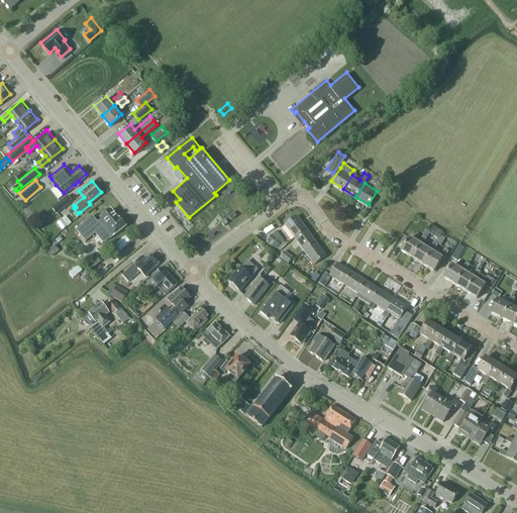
[(60,200),(60,199),(54,204),(56,207),(62,203),(64,205),(72,198),(68,193),(60,200)]
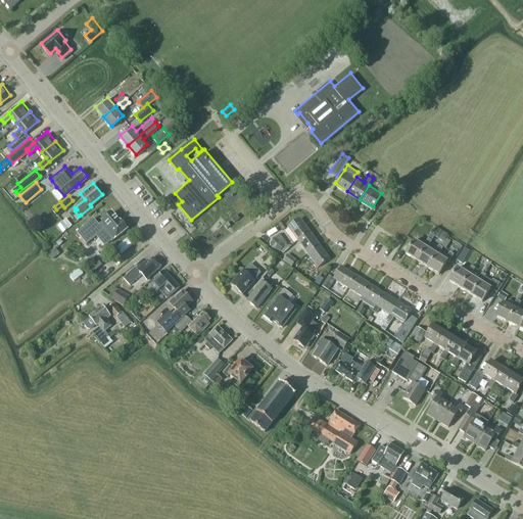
[(121,219),(112,209),(96,223),(92,218),(77,230),(82,236),(87,242),(100,231),(103,234),(106,232),(111,239),(116,235),(128,226),(122,219),(121,219)]
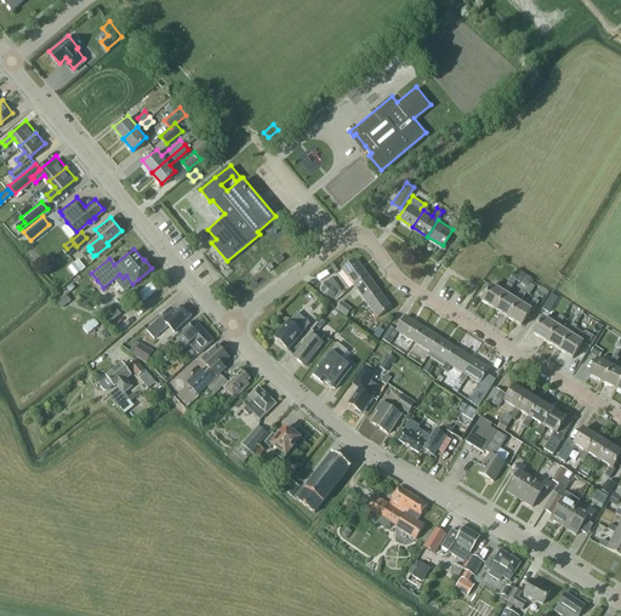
[(342,267),(354,283),(368,272),(357,256),(342,267)]
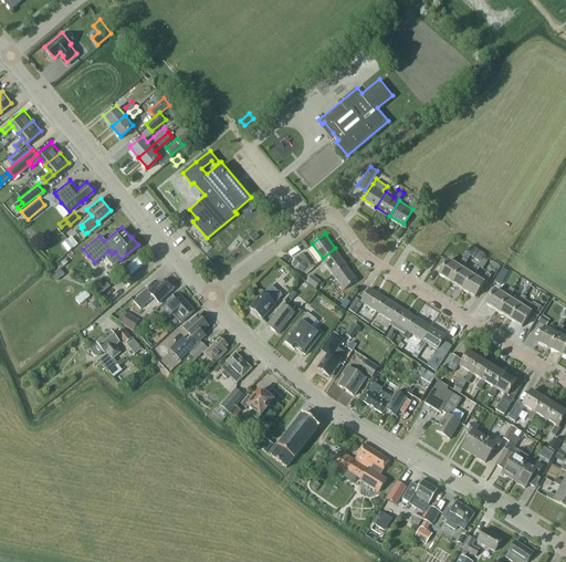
[(67,249),(73,245),(70,240),(67,237),(62,241),(67,249)]
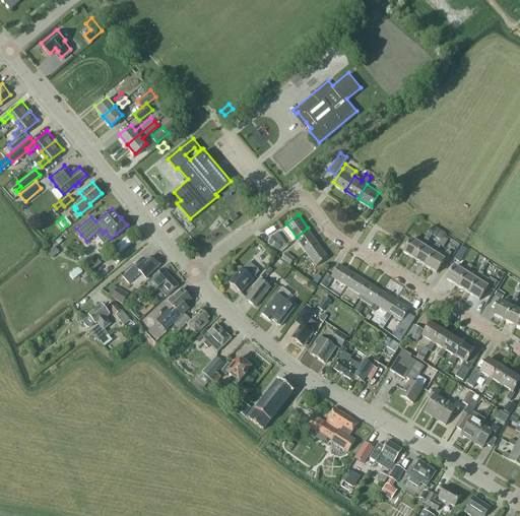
[(431,231),(435,234),(439,227),(435,223),(431,231)]
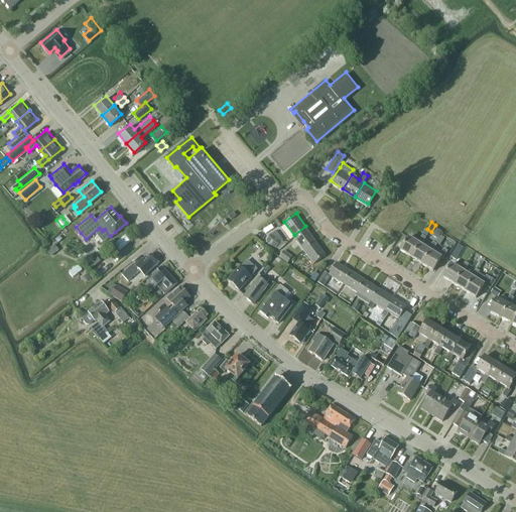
[(294,235),(303,248),(315,239),(305,226),(294,235)]
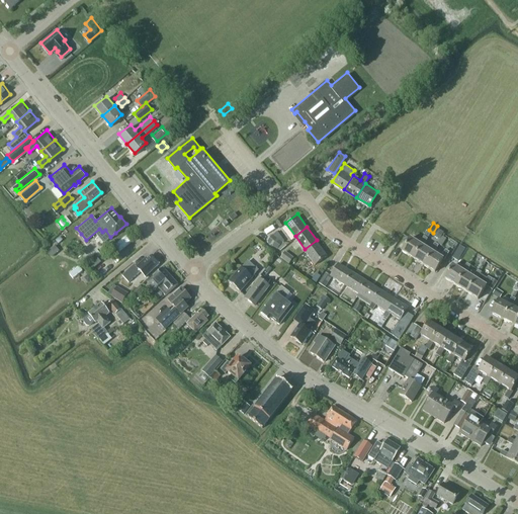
[(267,239),(277,247),(282,239),(272,232),(267,239)]
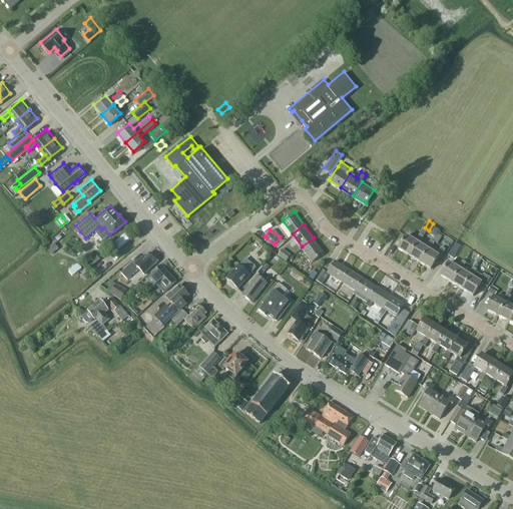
[(398,245),(409,252),(417,239),(419,240),(424,233),(420,230),(415,238),(406,232),(398,245)]
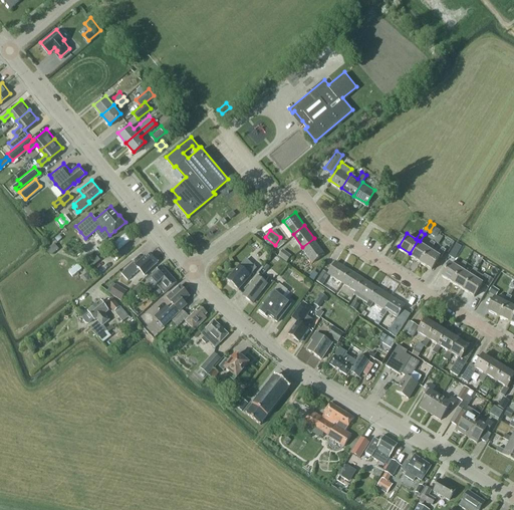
[(439,232),(434,238),(439,241),(443,234),(439,232)]
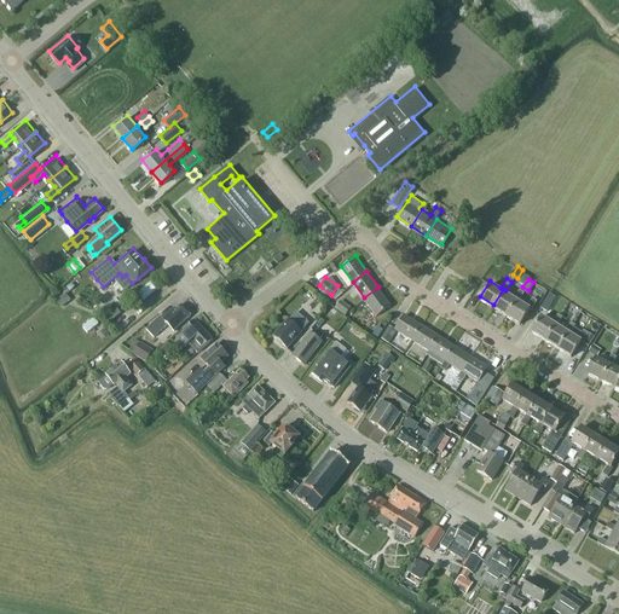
[(379,287),(364,297),(376,313),(391,302),(379,287)]
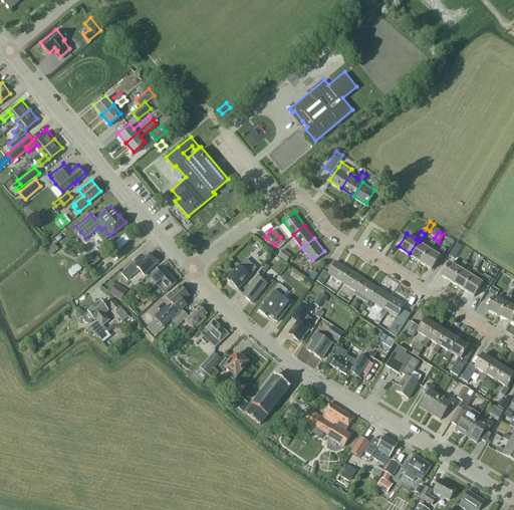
[(410,253),(411,254),(421,260),(429,247),(431,248),(435,240),(431,238),(427,245),(420,241),(418,240),(410,253)]
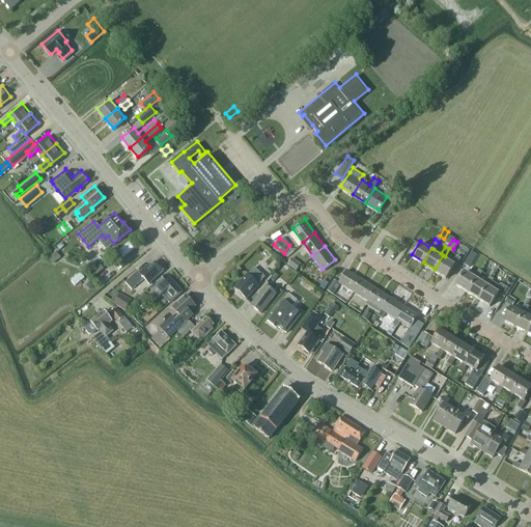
[(50,254),(55,259),(61,254),(56,249),(50,254)]
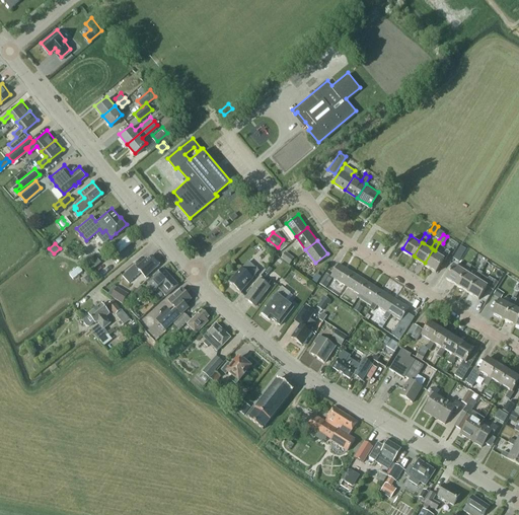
[(435,250),(433,249),(425,263),(436,270),(444,256),(445,258),(450,249),(446,247),(441,254),(435,250)]
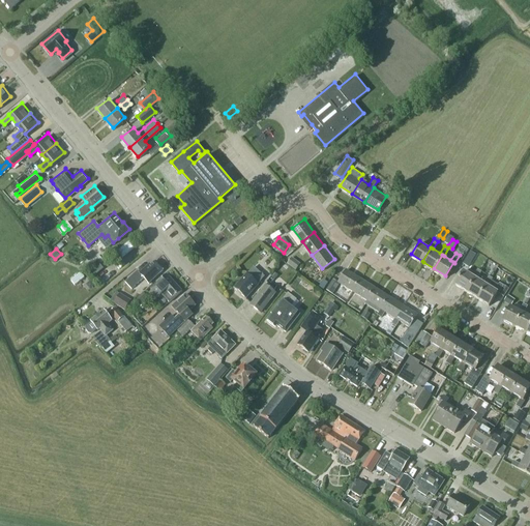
[(287,261),(295,267),(300,261),(292,255),(287,261)]
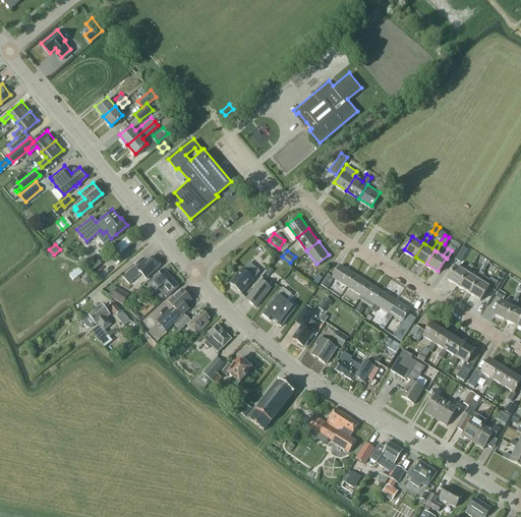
[(455,255),(460,259),(463,253),(458,250),(455,255)]
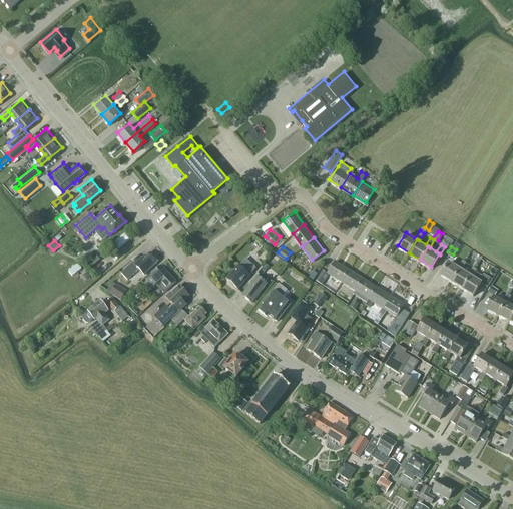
[(121,270),(127,277),(139,266),(144,272),(157,259),(149,250),(146,253),(144,251),(134,262),(133,260),(121,270)]
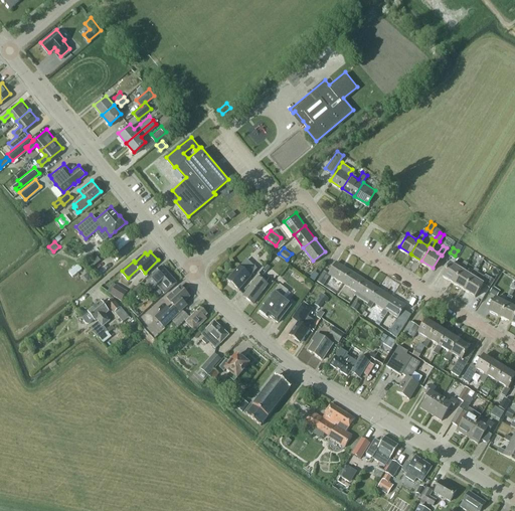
[(256,266),(246,257),(240,264),(239,264),(227,277),(238,287),(250,274),(250,273),(256,266)]
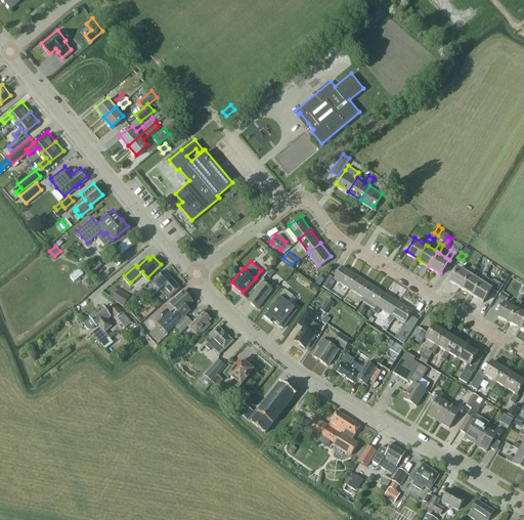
[(471,273),(476,265),(472,263),(467,270),(459,265),(450,278),(462,286),(470,272),(471,273)]
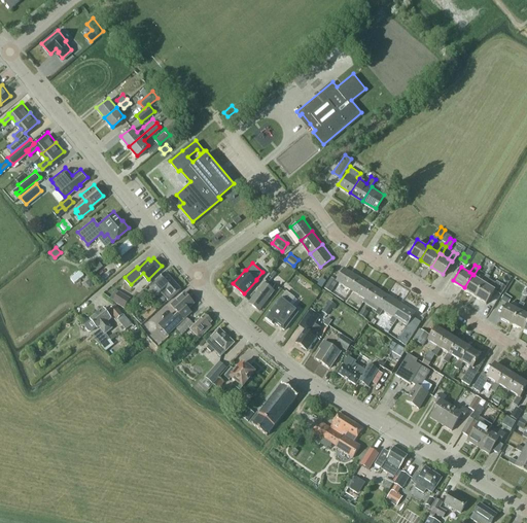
[(337,278),(351,287),(358,275),(344,266),(337,278)]
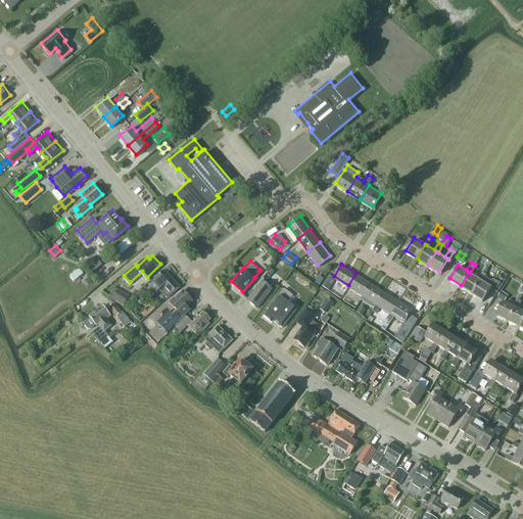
[(180,284),(164,268),(156,275),(156,276),(149,282),(156,290),(159,287),(167,295),(180,284)]
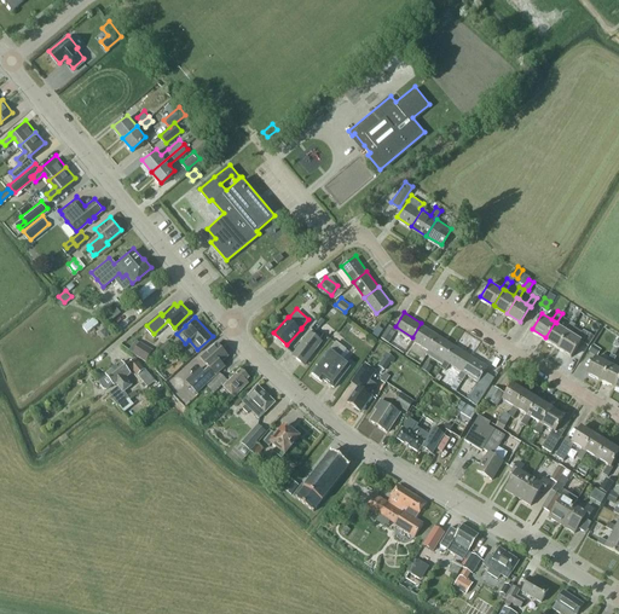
[(570,331),(576,322),(571,319),(565,328),(556,323),(555,322),(545,337),(557,346),(567,330),(570,331)]
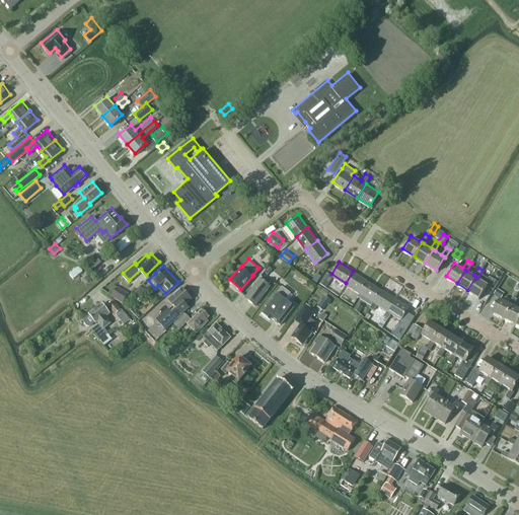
[(316,280),(320,273),(316,271),(312,278),(316,280)]
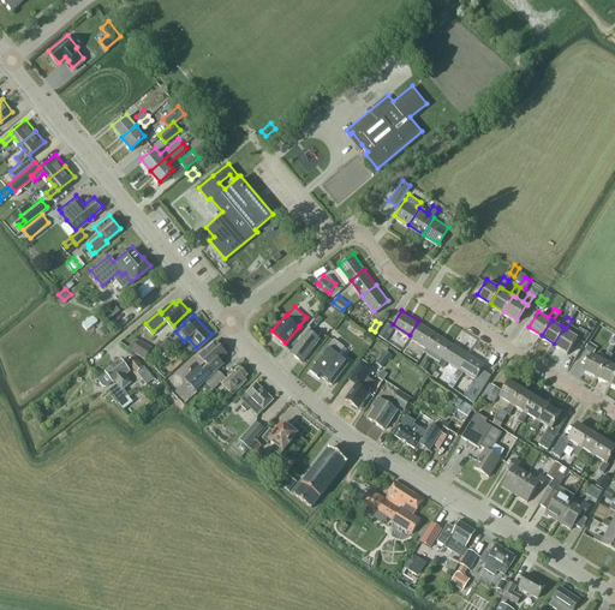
[(410,335),(425,345),(435,330),(418,321),(410,335)]
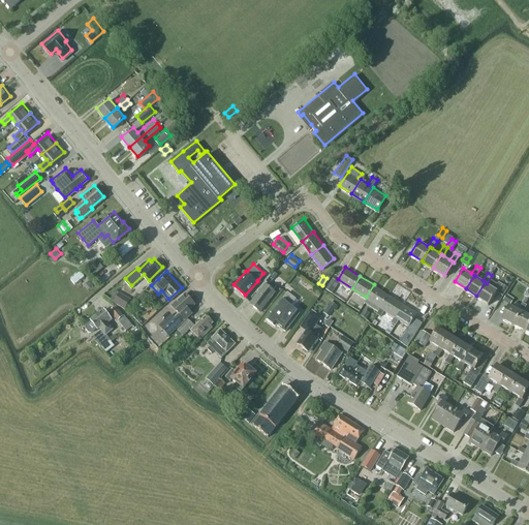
[(476,296),(488,303),(496,289),(497,290),(502,282),(498,279),(494,287),(487,283),(485,282),(476,296)]
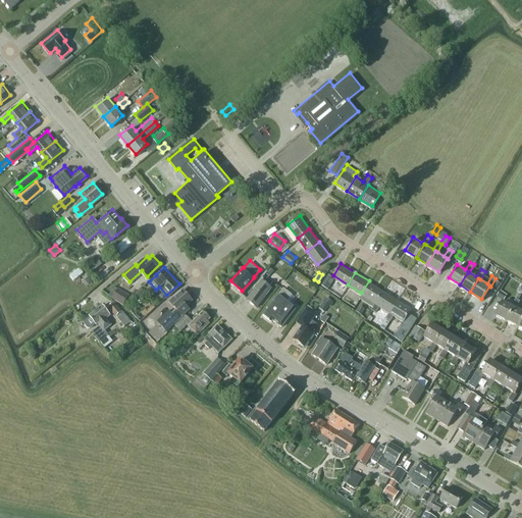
[(247,297),(256,305),(271,286),(270,285),(271,281),(269,280),(267,282),(261,277),(247,297)]
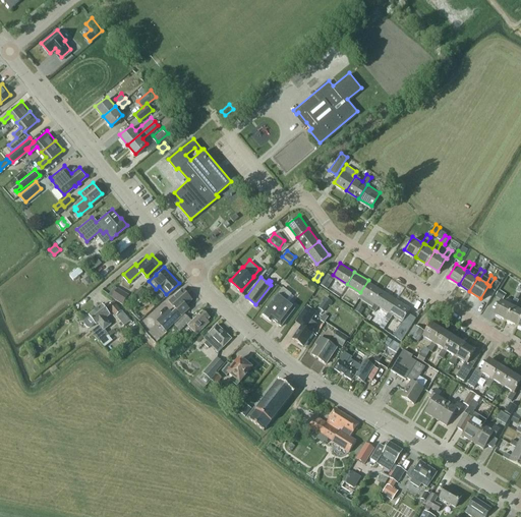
[(327,286),(330,281),(324,277),(321,282),(327,286)]
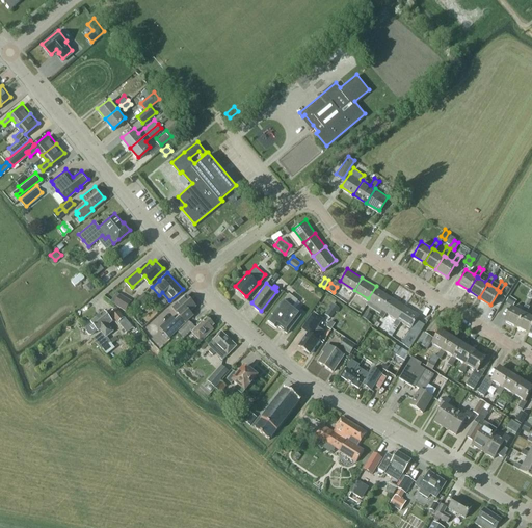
[(506,284),(501,292),(505,295),(510,286),(506,284)]
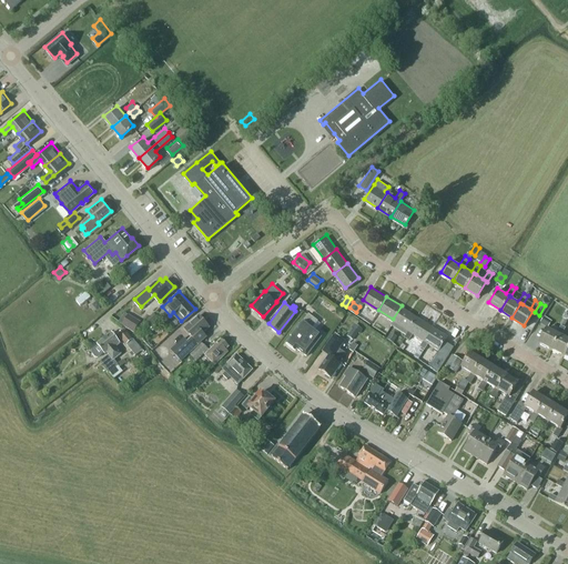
[(392,322),(406,332),(416,315),(402,305),(393,319),(394,320),(392,322)]
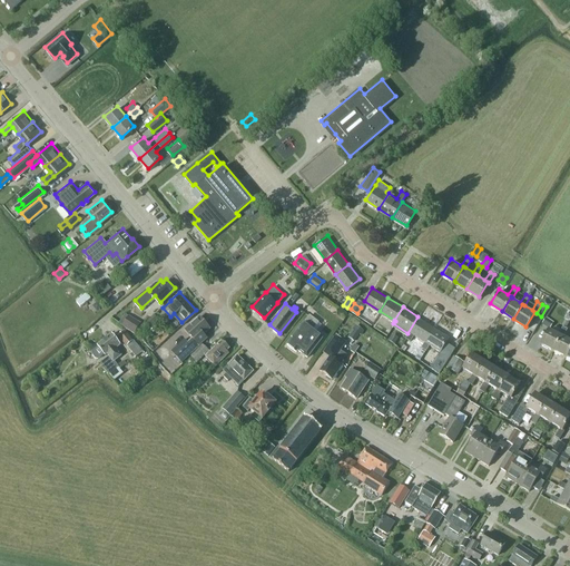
[(307,354),(323,335),(313,328),(320,320),(311,313),(304,321),(286,341),(296,349),(297,347),(307,354)]
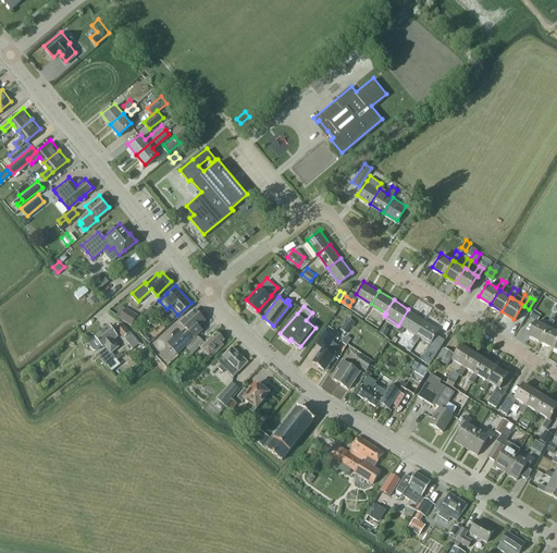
[(168,341),(177,351),(202,328),(198,324),(205,318),(195,307),(181,319),(188,328),(184,331),(181,328),(172,335),(172,336),(168,341)]
